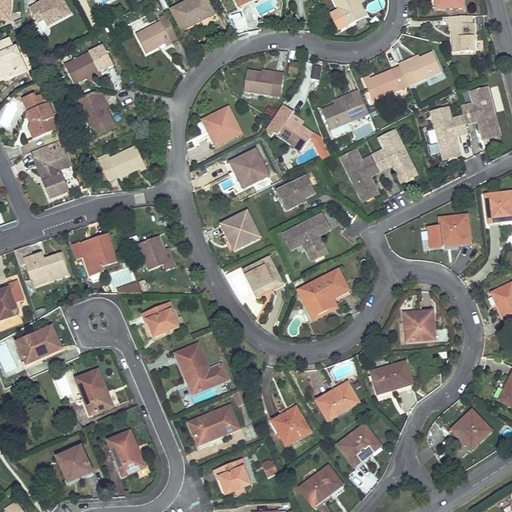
[(0,0),(0,20),(9,21),(11,0),(0,0)]
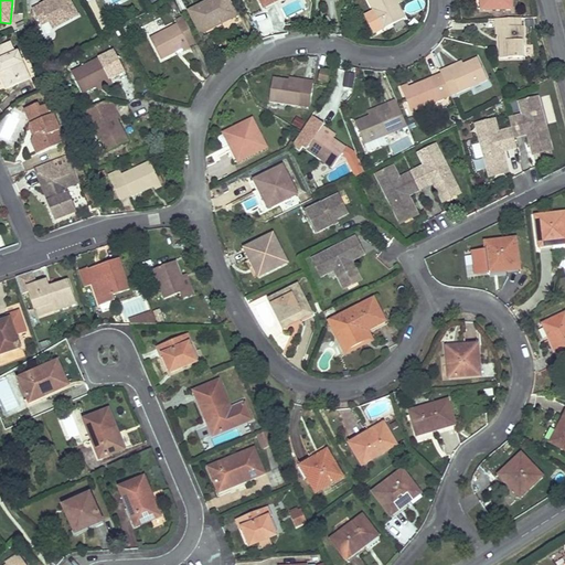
[(38,21),(72,2),(70,0),(48,0),(31,9),(38,21)]
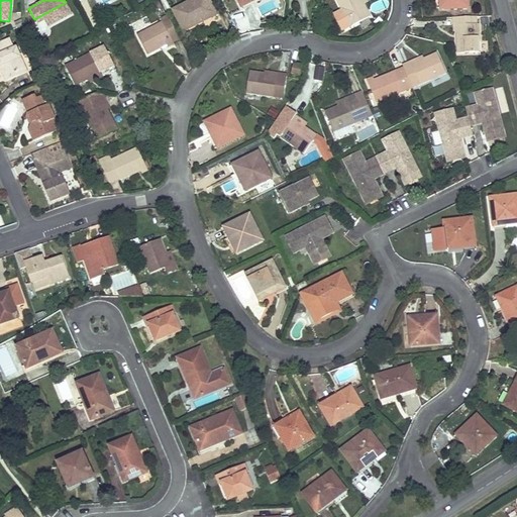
[(199,20),(212,13),(205,0),(193,0),(171,12),(181,32),(201,22),(199,20)]
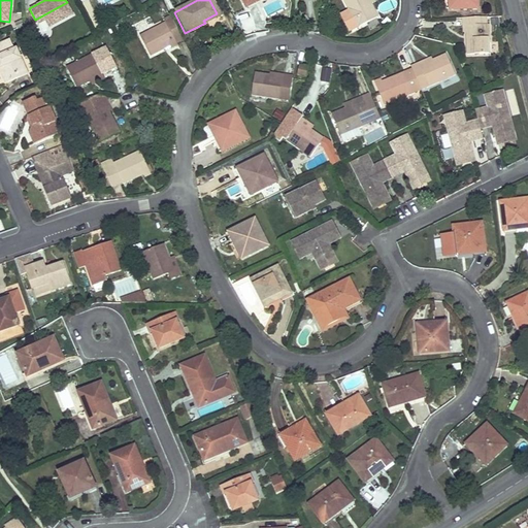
[(254,0),(238,0),(243,9),(256,3),(254,0)]
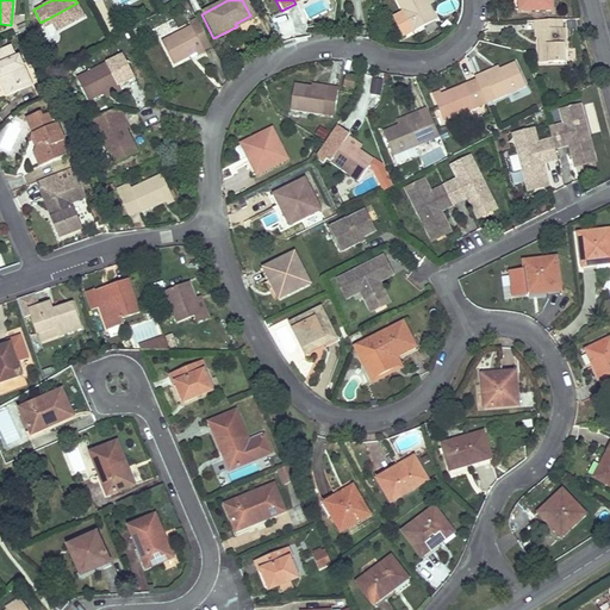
[(392,0),(399,13),(410,35),(433,22),(425,6),(430,4),(428,0),(392,0)]
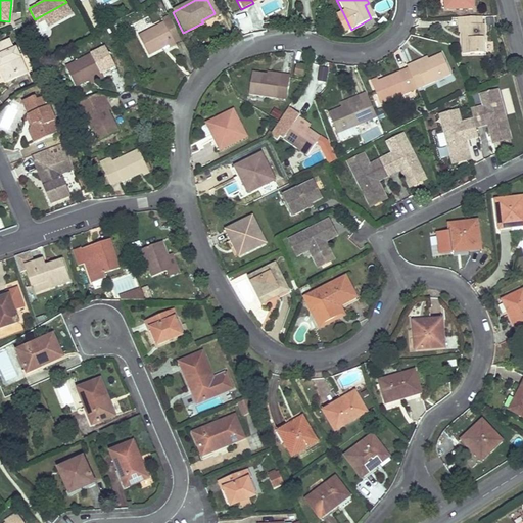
[(445,0),(446,9),(471,8),(470,0),(445,0)]
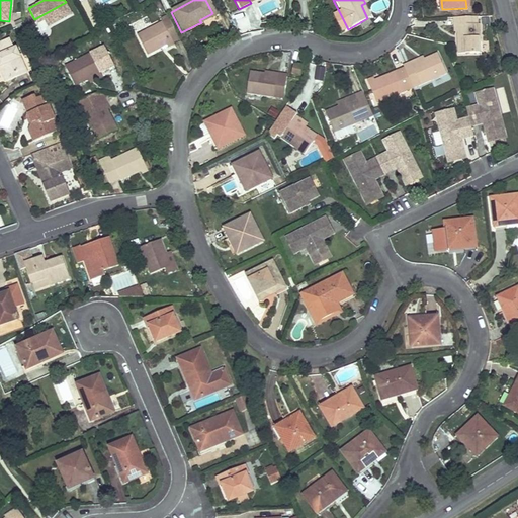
[(241,11),(252,6),(251,3),(239,9),(241,11)]
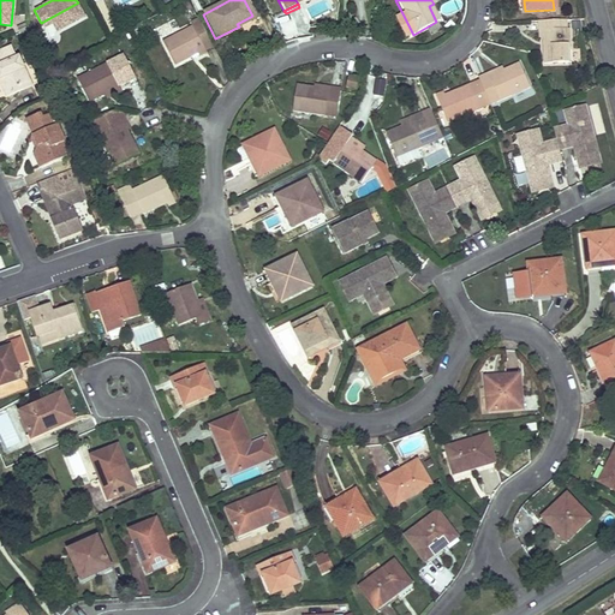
[(404,40),(413,35),(402,13),(393,19),(404,40)]
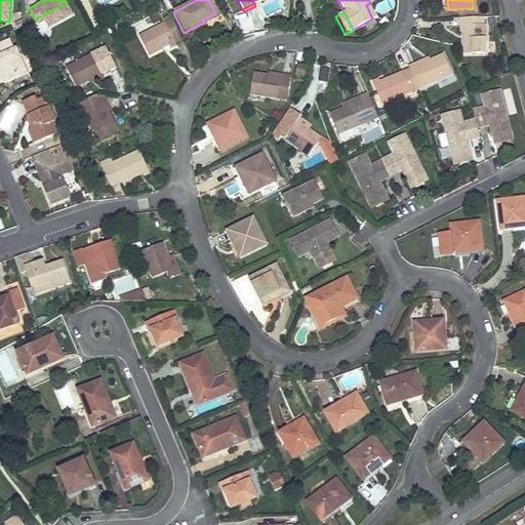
[(204,23),(217,16),(215,13),(202,21),(204,23)]
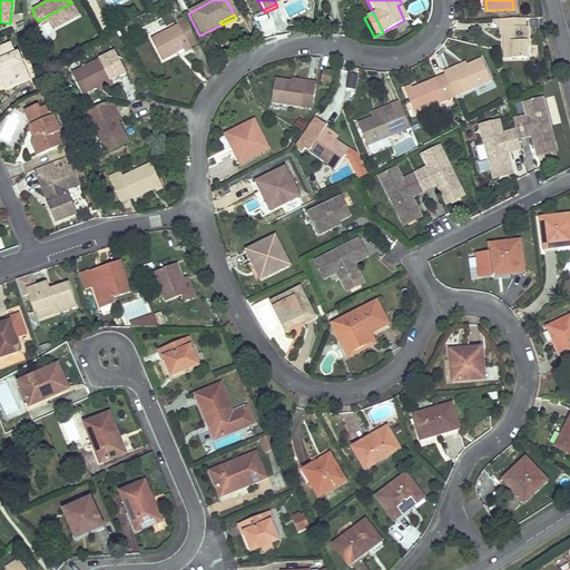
[(175,55),(170,47),(183,40),(187,48),(195,45),(183,19),(174,23),(175,26),(148,40),(159,62),(175,55)]
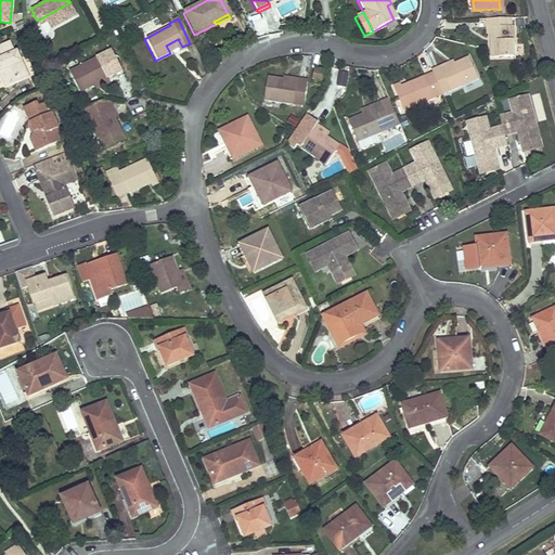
[(489,41),(489,59),(514,57),(512,18),(485,20),(485,27),(497,26),(498,41),(489,41)]
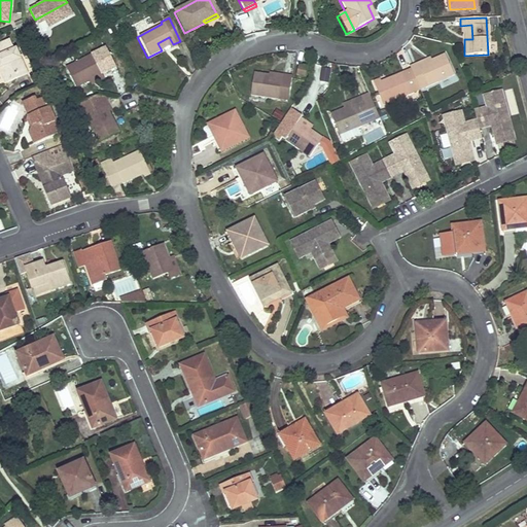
[(186,37),(206,27),(205,23),(184,33),(186,37)]
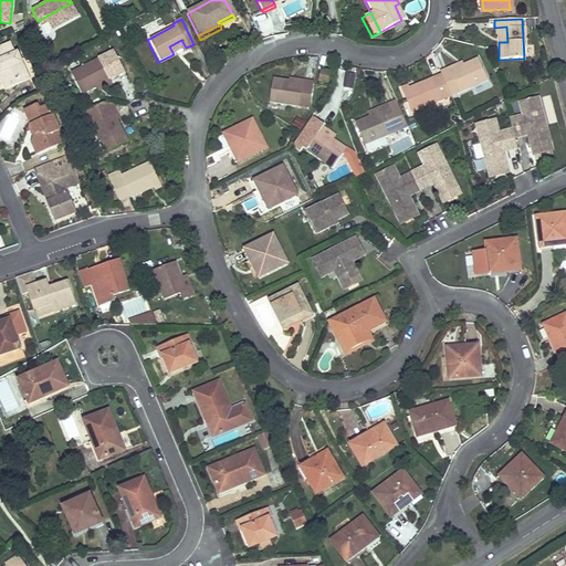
[(506,27),(494,28),(495,42),(499,42),(507,42),(506,27)]
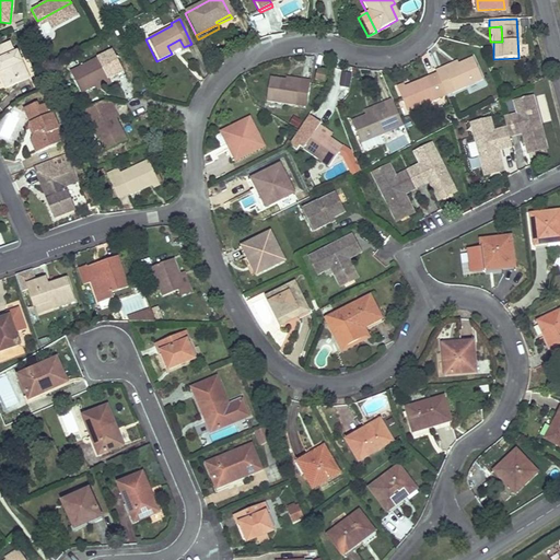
[(167,46),(172,54),(178,50),(179,53),(185,49),(184,47),(179,39),(167,46)]
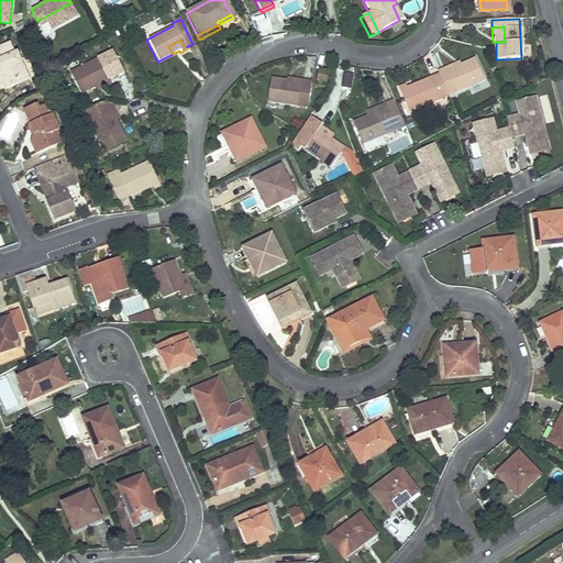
[(12,43),(0,47),(0,70),(8,89),(20,84),(18,78),(29,74),(21,53),(17,54),(12,43)]
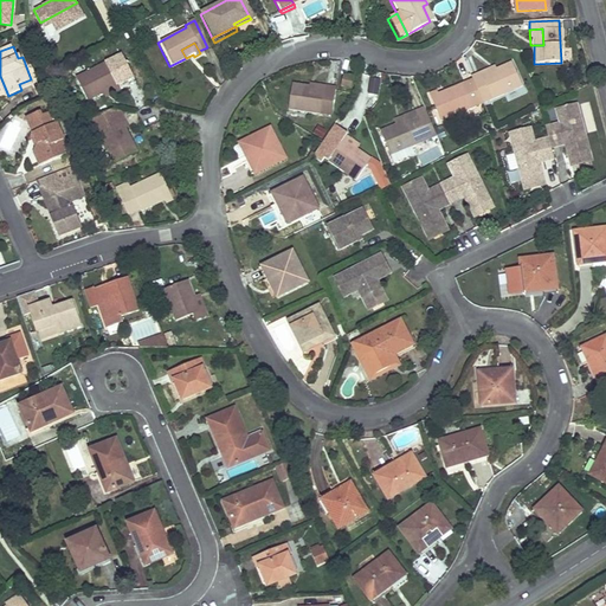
[(110,60),(118,77),(123,83),(134,77),(122,55),(110,60)]
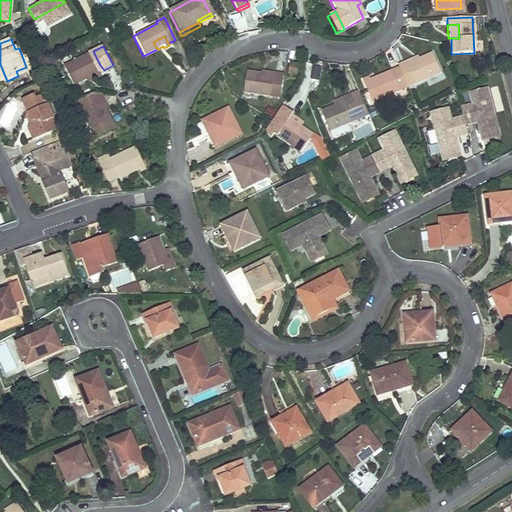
[(409,72),(406,67),(404,63),(397,66),(397,68),(407,88),(440,72),(430,53),(416,59),(420,67),(409,72)]
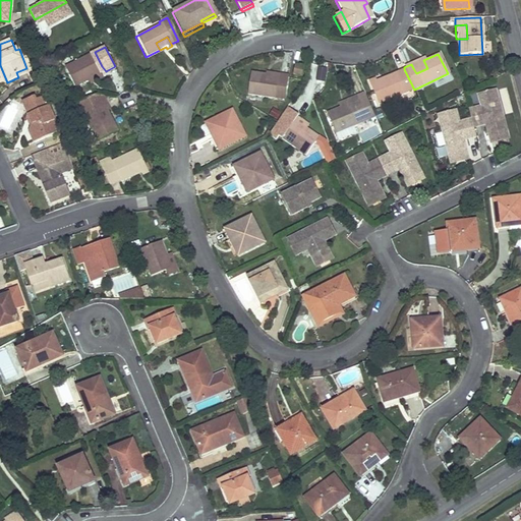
[(89,81),(100,74),(97,69),(90,56),(64,69),(75,91),(90,82),(89,81)]
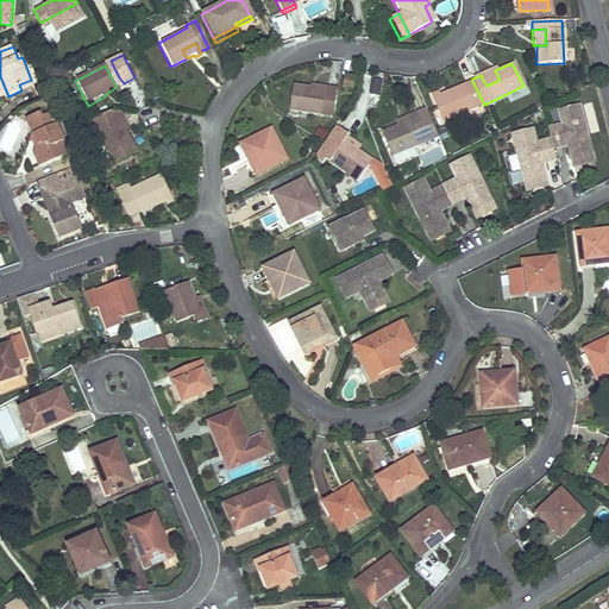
[(495,70),(494,68),(481,75),(483,80),(487,86),(500,80),(495,70)]
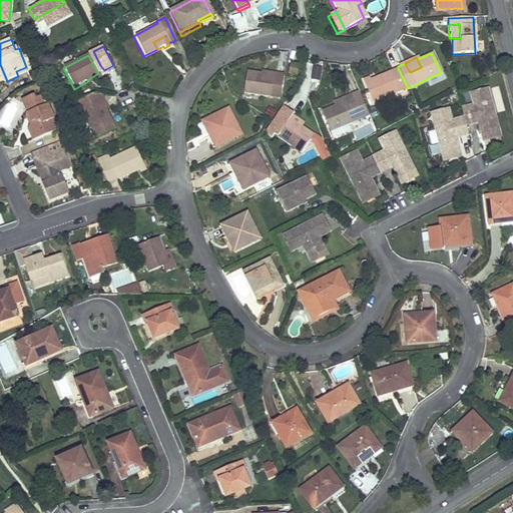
[(298,74),(300,64),(291,62),(289,72),(298,74)]
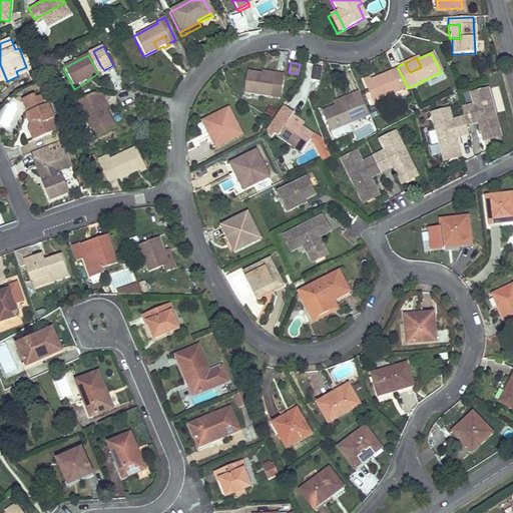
[(87,80),(88,81),(89,83),(106,74),(104,70),(100,65),(95,68),(98,73),(87,80)]
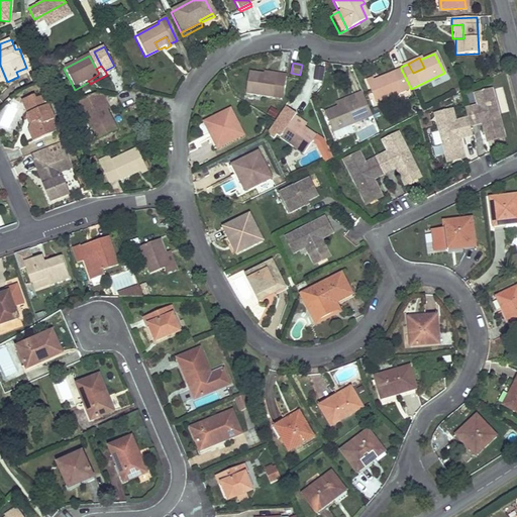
[(16,72),(18,77),(28,73),(26,68),(16,72)]
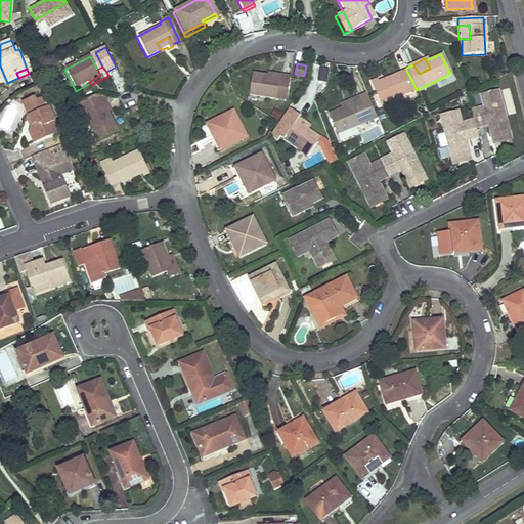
[(417,90),(406,70),(378,83),(377,80),(369,83),(381,106),(417,90)]
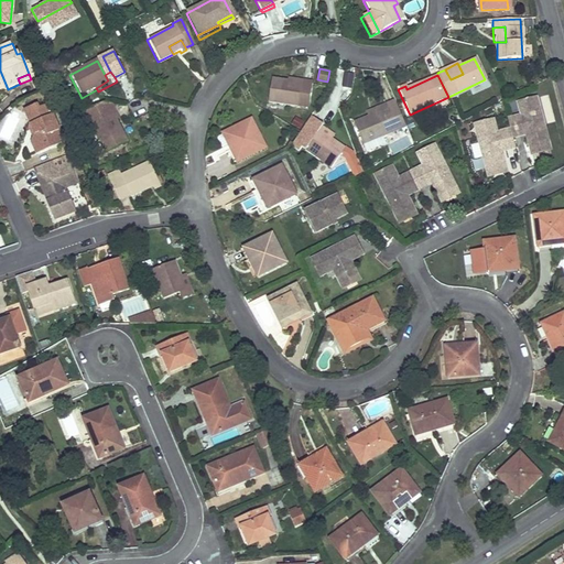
[(306,111),(308,98),(311,84),(269,77),(264,105),(306,111)]
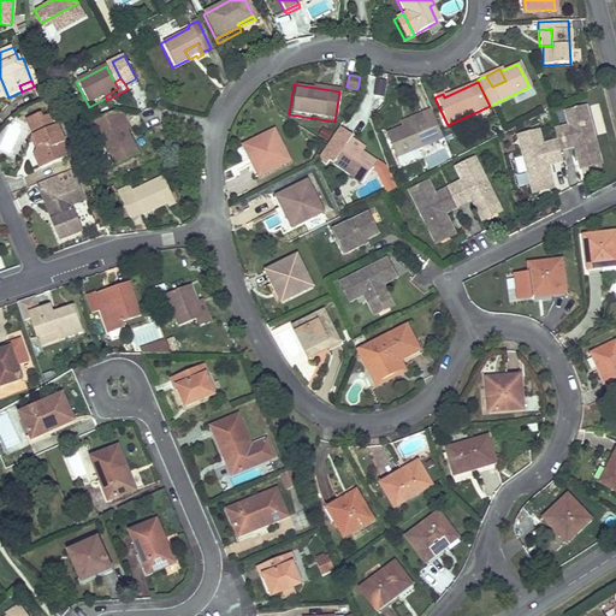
[(374,96),(384,96),(385,86),(375,86),(374,96)]
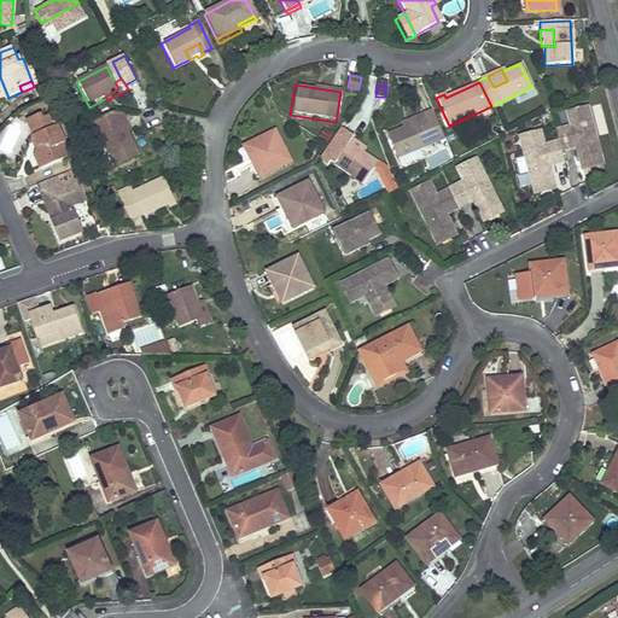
[(573,124),(558,128),(561,140),(561,144),(577,140),(578,144),(584,163),(586,168),(605,163),(589,104),(569,110),(573,124)]
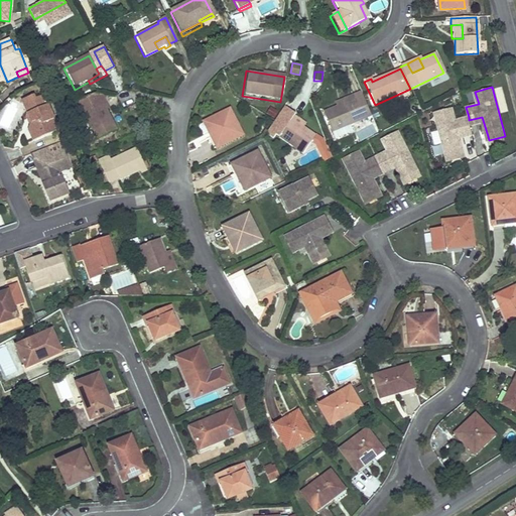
[(358,105),(364,119),(371,116),(360,92),(335,104),(337,106),(337,108),(349,102),(352,108),(358,105)]
